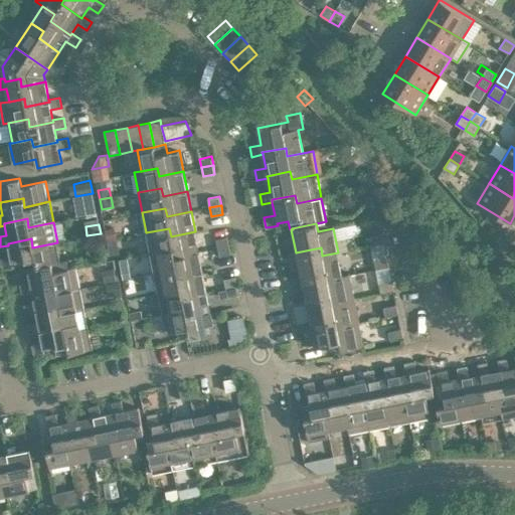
[(117,226),(108,228),(110,239),(120,237),(117,226)]
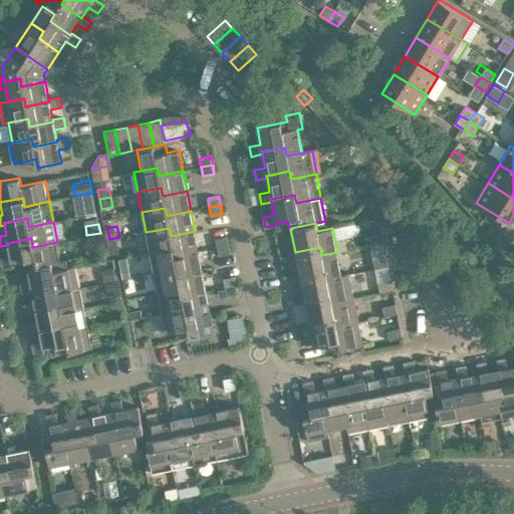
[(169,228),(146,232),(150,252),(173,248),(175,256),(199,251),(195,231),(171,236),(169,228)]
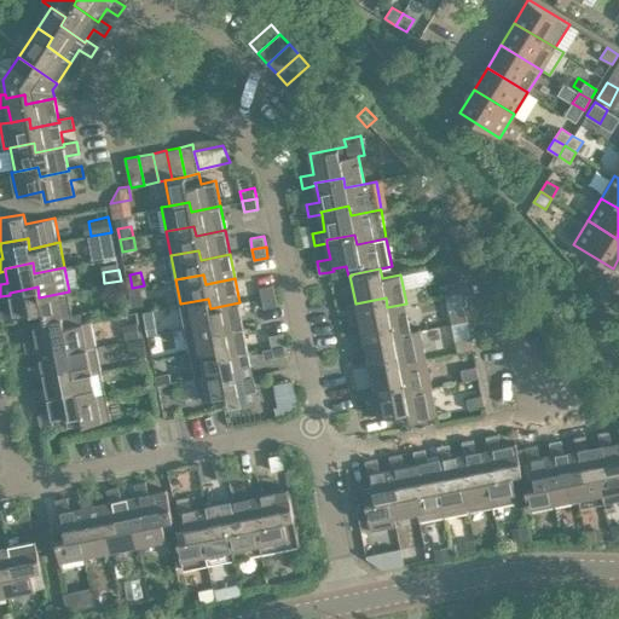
[(444,284),(446,295),(462,293),(460,281),(444,284)]
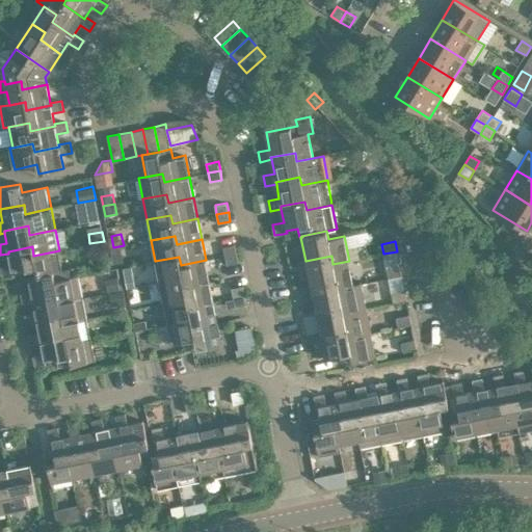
[(235,244),(223,247),(225,257),(237,254),(235,244)]
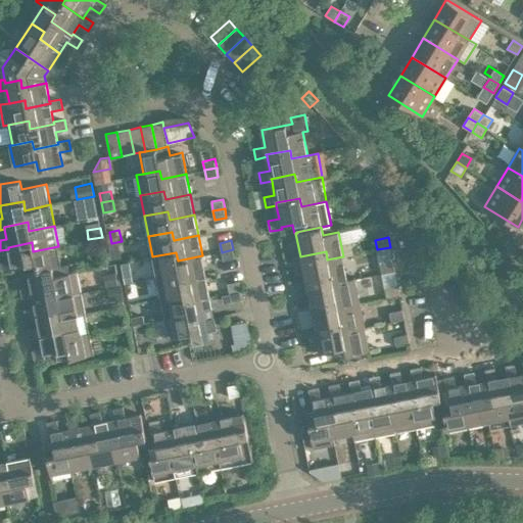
[(10,259),(0,262),(0,265),(1,273),(13,270),(12,268),(24,266),(25,274),(29,274),(28,273),(53,268),(55,276),(69,273),(67,262),(61,263),(58,246),(33,251),(32,242),(8,247),(8,249),(10,259)]
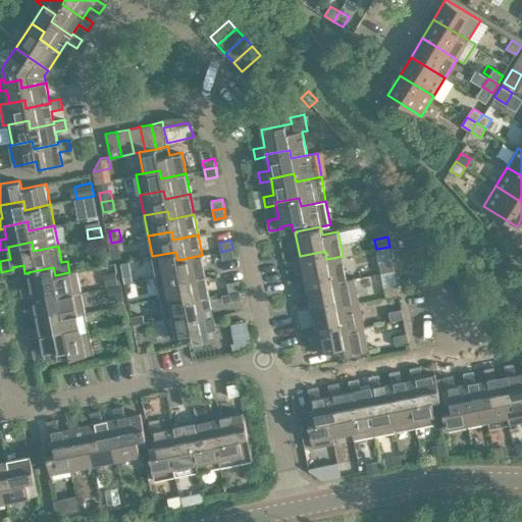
[(120,242),(110,243),(113,258),(123,256),(120,242)]
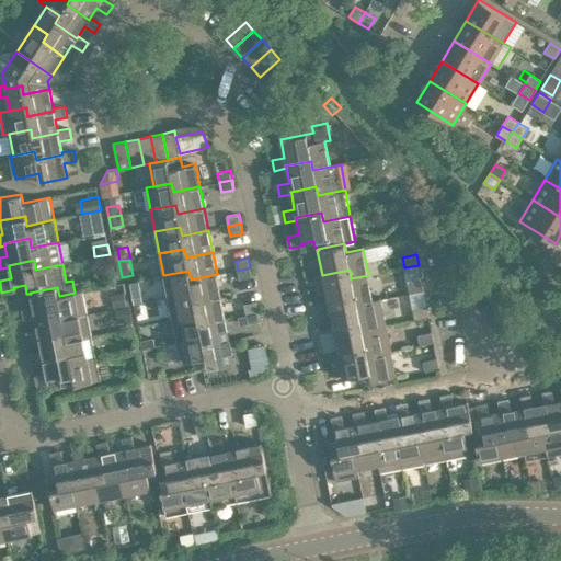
[(239,281),(252,277),(250,267),(238,271),(239,281)]
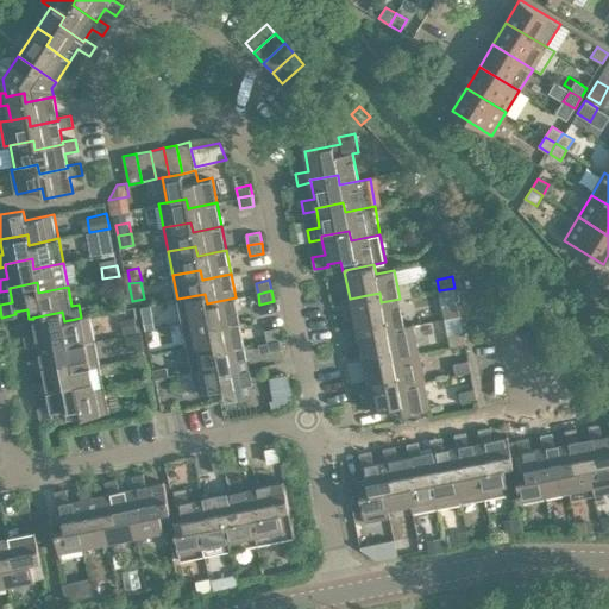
[(400,299),(381,302),(380,293),(350,299),(356,326),(384,321),(387,331),(406,327),(400,299)]
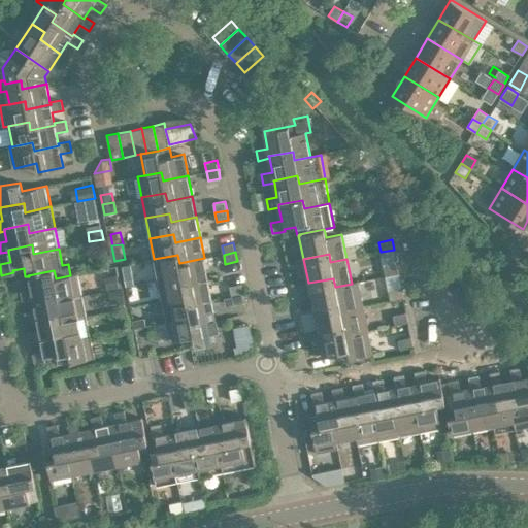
[(177,255),(154,259),(158,279),(182,275),(184,284),(208,278),(204,258),(179,263),(177,255)]
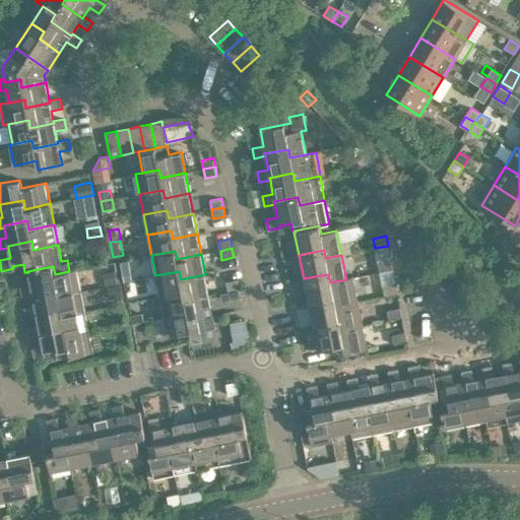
[(131,260),(121,262),(125,281),(135,279),(131,260)]
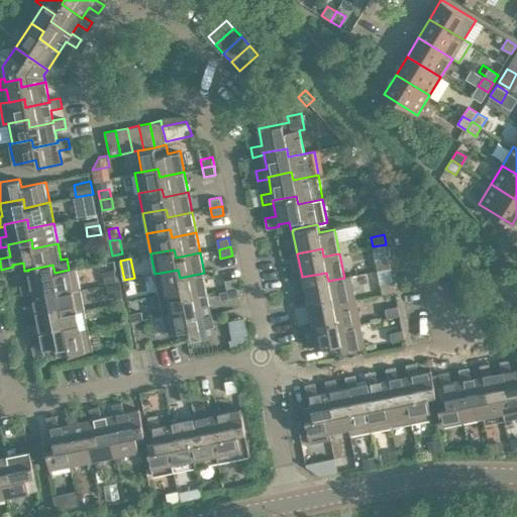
[(376,261),(378,271),(391,268),(389,259),(376,261)]
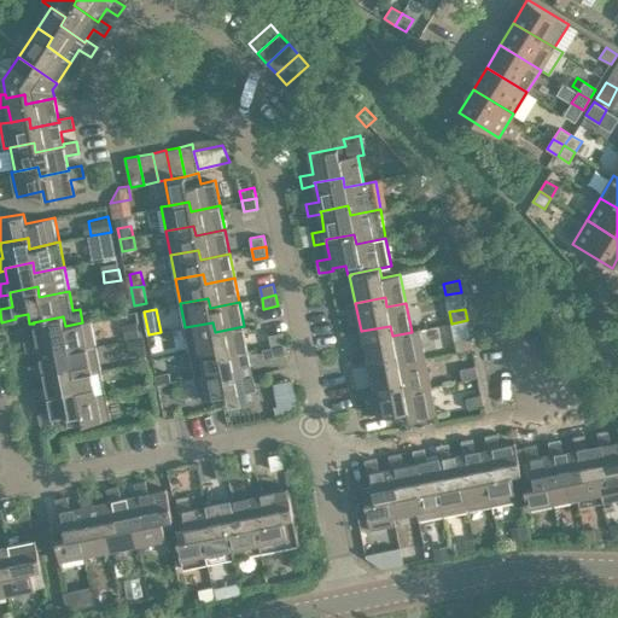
[(33,322),(34,324),(36,338),(23,340),(25,353),(39,350),(38,347),(66,342),(68,351),(97,345),(92,321),(82,322),(65,326),(63,316),(33,322)]
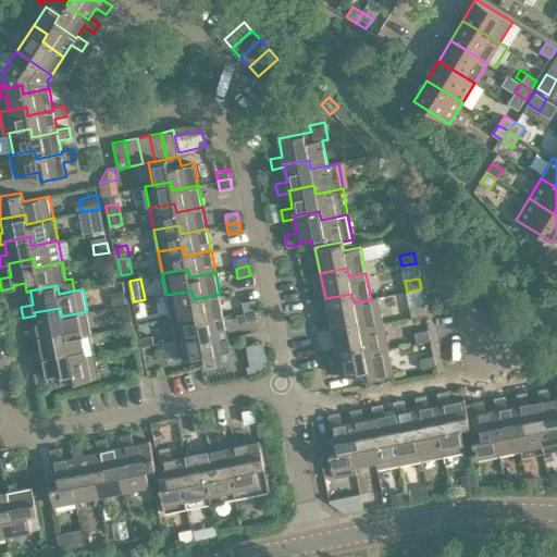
[(124,291),(111,293),(113,306),(126,304),(124,291)]
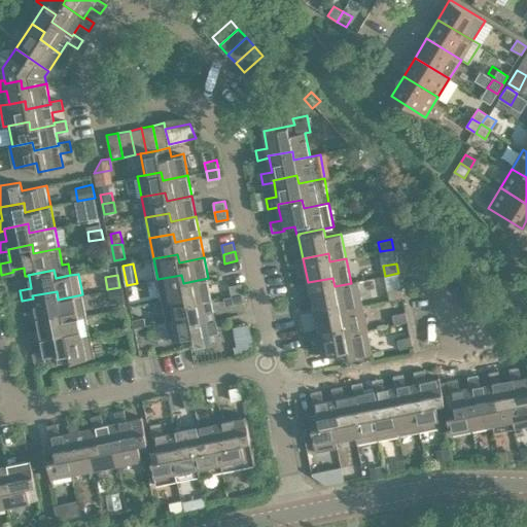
[(181,275),(157,279),(162,300),(185,295),(187,304),(212,299),(208,278),(183,283),(181,275)]
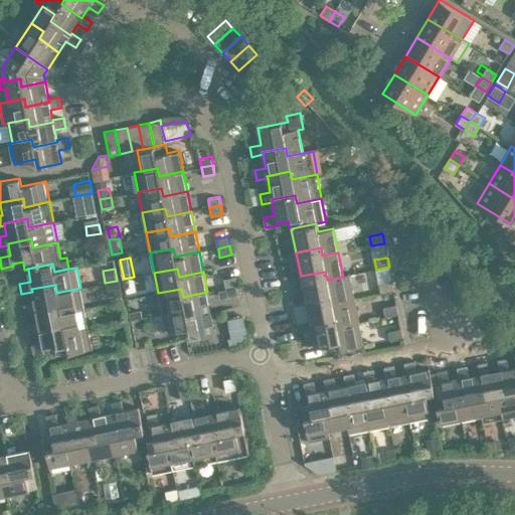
[(325,272),(301,276),(306,300),(330,295),(332,303),(347,300),(355,299),(350,275),(343,277),(327,280),(325,272)]
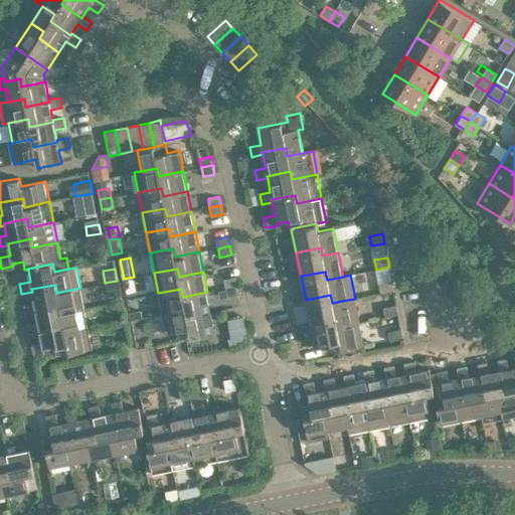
[(235,277),(224,279),(226,288),(237,286),(235,277)]
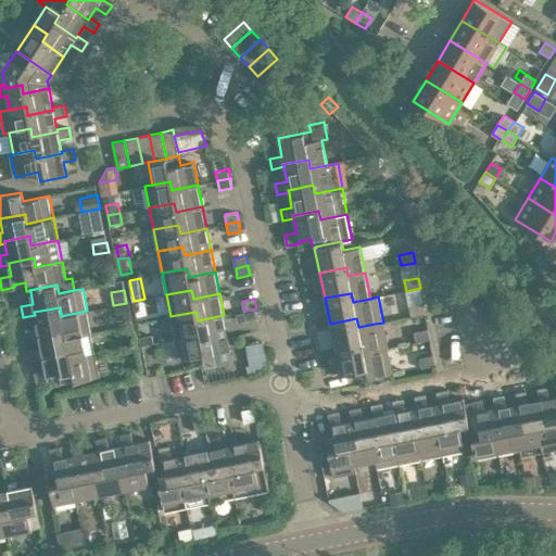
[(129,303),(114,306),(117,320),(133,317),(129,303)]
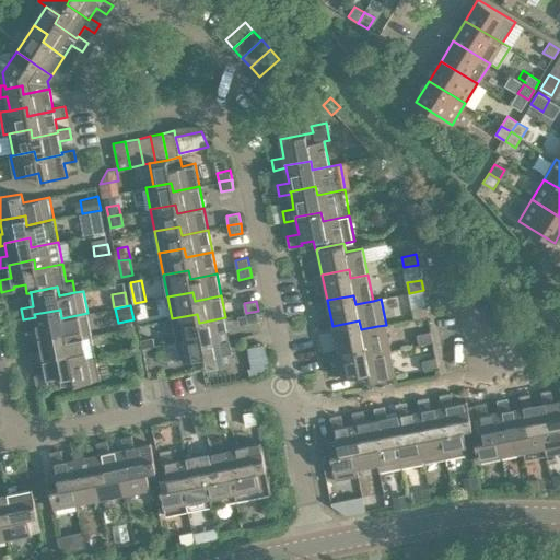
[(412,308),(413,318),(428,316),(426,305),(412,308)]
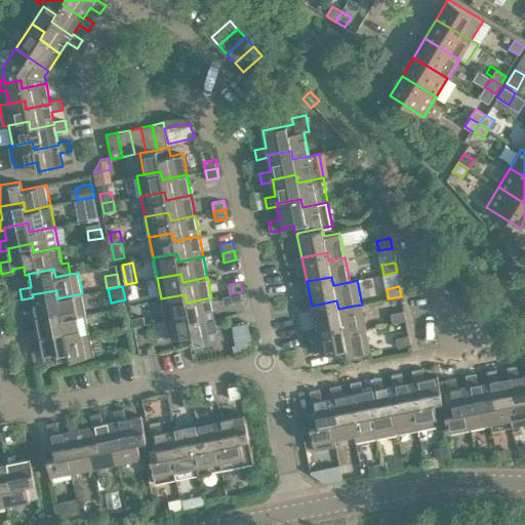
[(33,297),(35,308),(24,310),(26,320),(37,318),(36,315),(61,311),(62,319),(86,314),(82,293),(57,298),(56,290),(32,294),(33,297)]
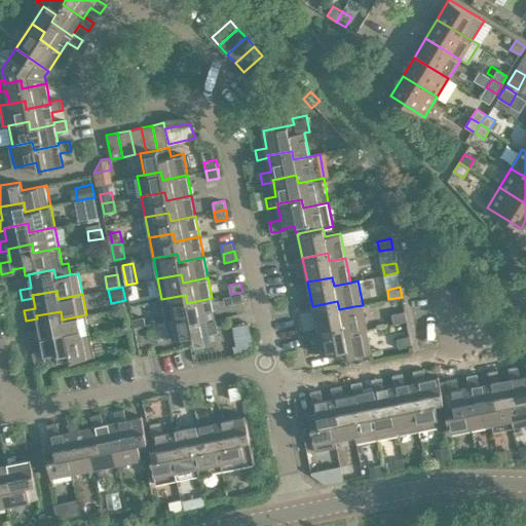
[(232,303),(245,301),(242,292),(231,294),(232,303)]
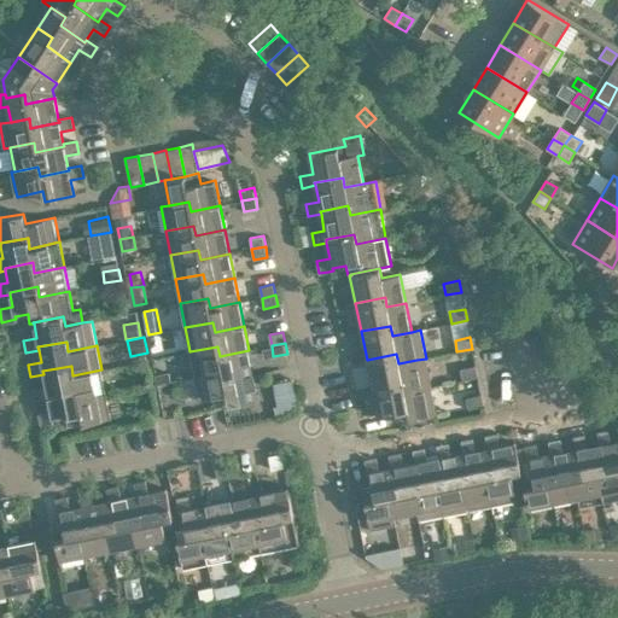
[(217,347),(190,351),(194,375),(222,371),(225,380),(254,374),(249,350),(220,356),(217,347)]
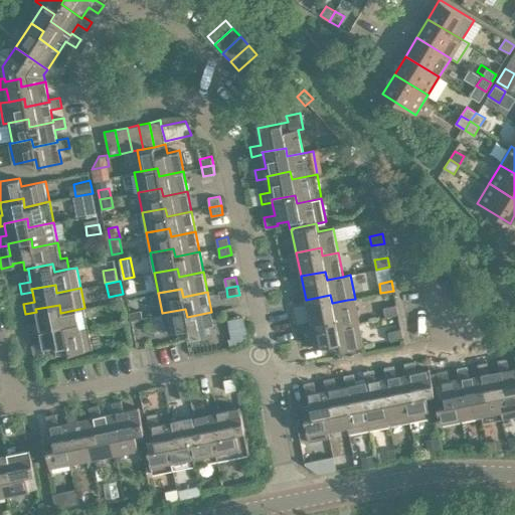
[(347,300),(332,303),(330,295),(306,300),(310,324),(335,319),(336,327),(352,324),(347,300)]
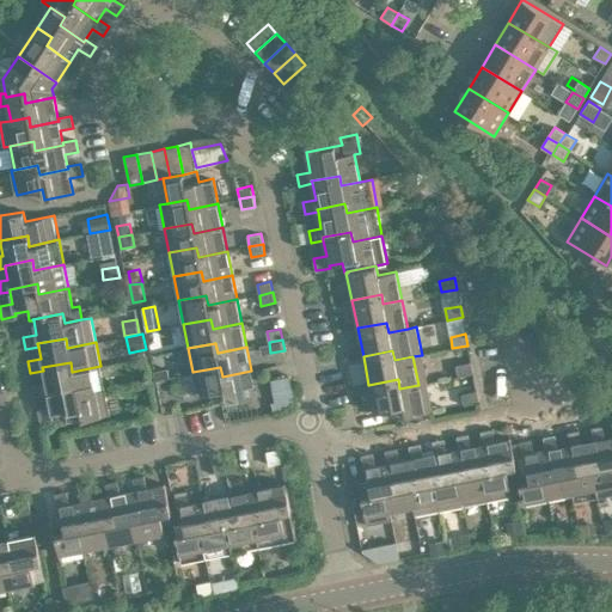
[(42,367),(43,371),(46,383),(32,385),(35,397),(48,395),(47,391),(75,386),(77,396),(105,390),(101,366),(72,372),(71,362),(42,367)]
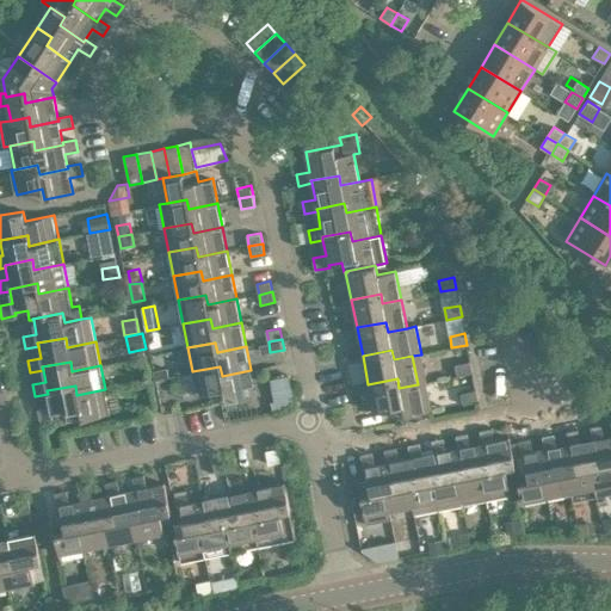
[(455,364),(457,376),(473,372),(470,362),(455,364)]
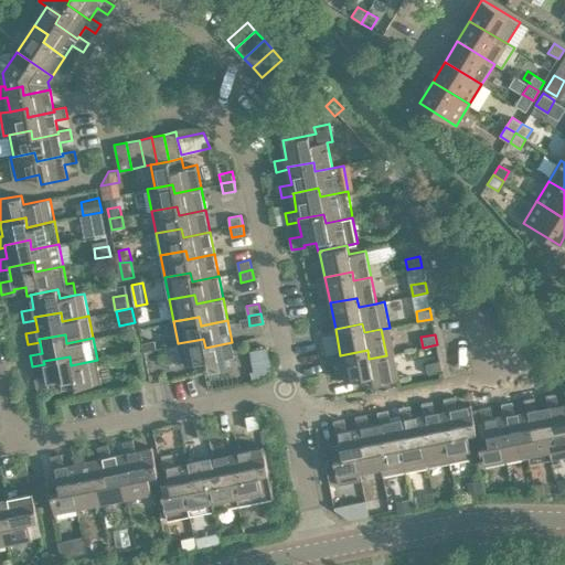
[(182,366),(190,364),(208,361),(209,371),(236,365),(232,342),(205,348),(203,339),(178,343),(182,366)]
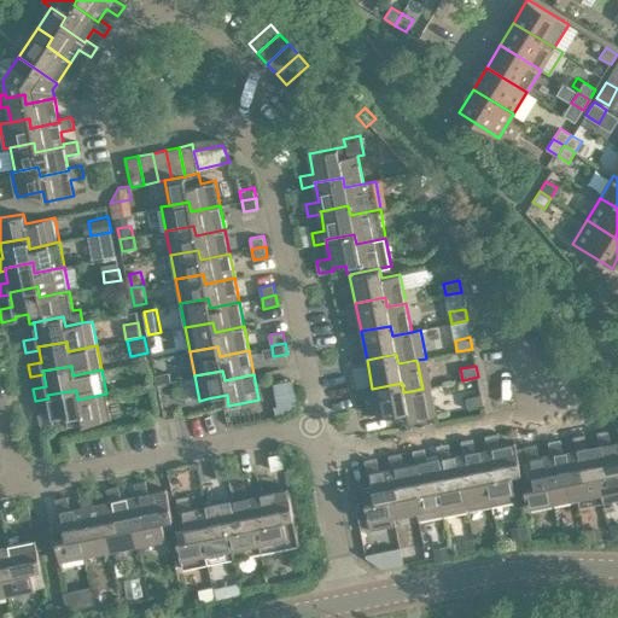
[(169,372),(155,374),(156,384),(172,382),(169,372)]
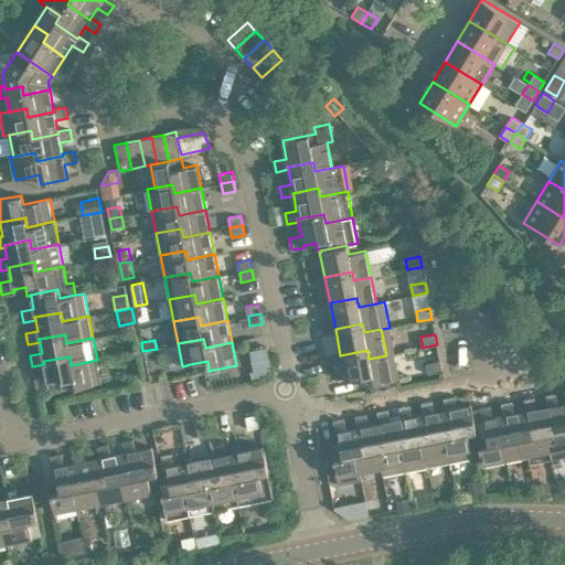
[(253,351),(257,374),(272,371),(267,348),(253,351)]
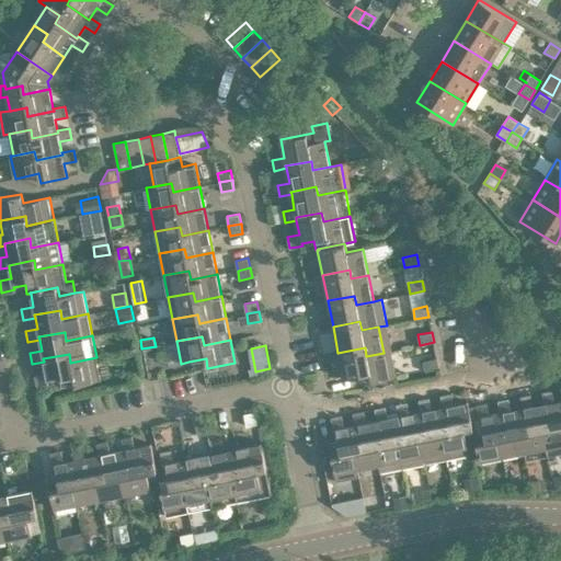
[(343,379),(369,374),(371,382),(396,378),(390,352),(384,353),(366,356),(365,347),(338,353),(343,379)]
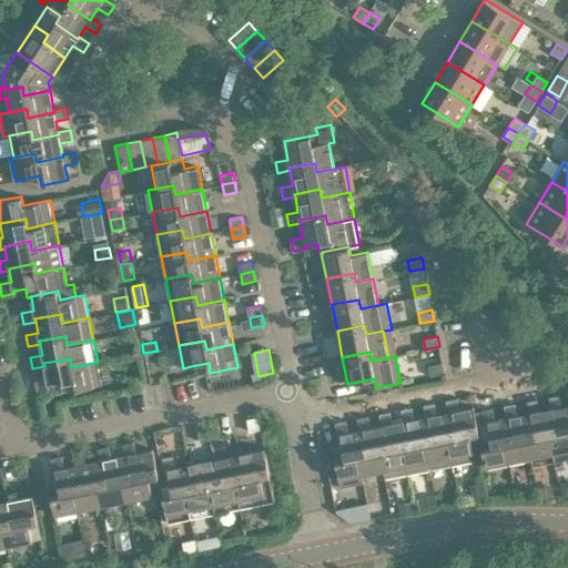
[(43,363),(44,366),(47,377),(34,379),(37,391),(49,388),(49,386),(60,384),(62,393),(102,385),(98,362),(71,367),(70,358),(43,363)]
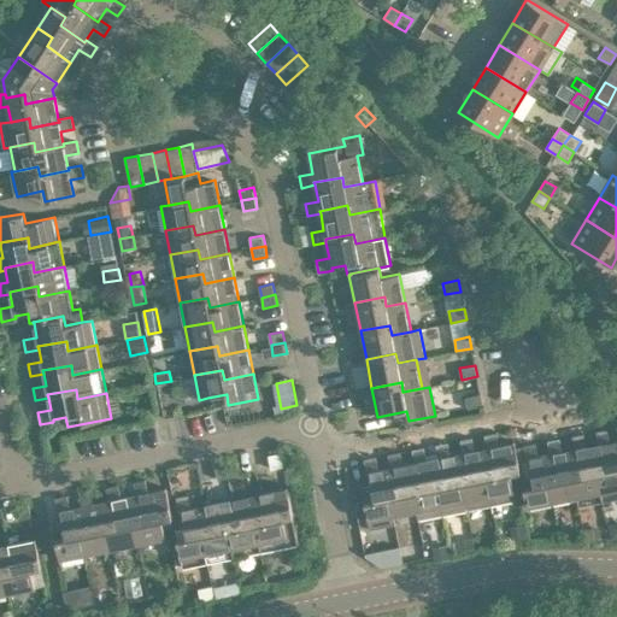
[(465,397),(468,409),(483,405),(481,394),(465,397)]
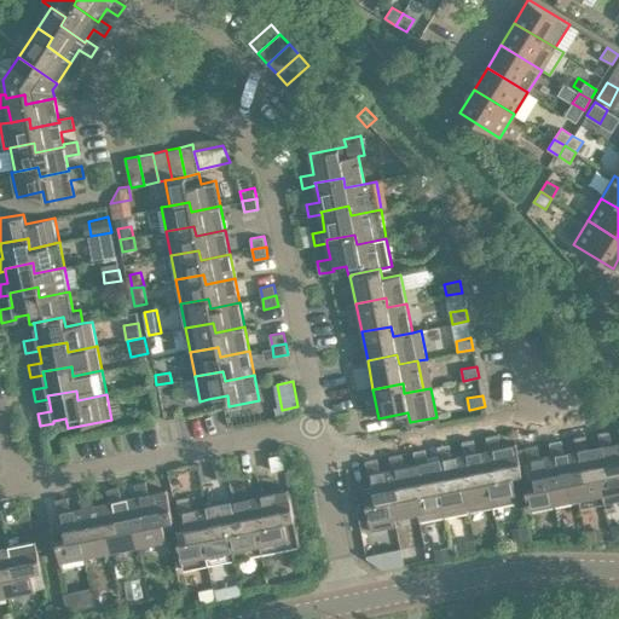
[(618,490),(618,441),(613,443),(609,431),(599,432),(601,445),(603,445),(609,473),(599,475),(602,495),(618,490)]
